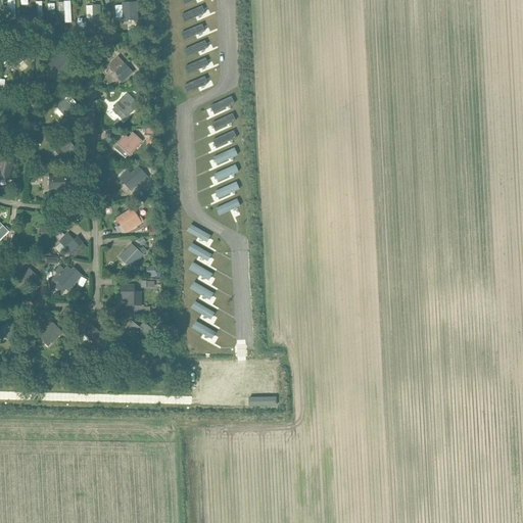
[(30,18),(42,18),(42,1),(36,2),(36,4),(29,5),(30,18)]
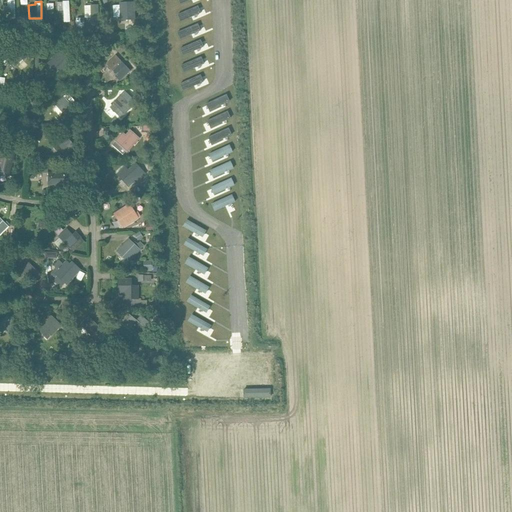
[(121,20),(135,19),(134,1),(119,2),(119,5),(113,5),(114,18),(120,18),(121,20)]
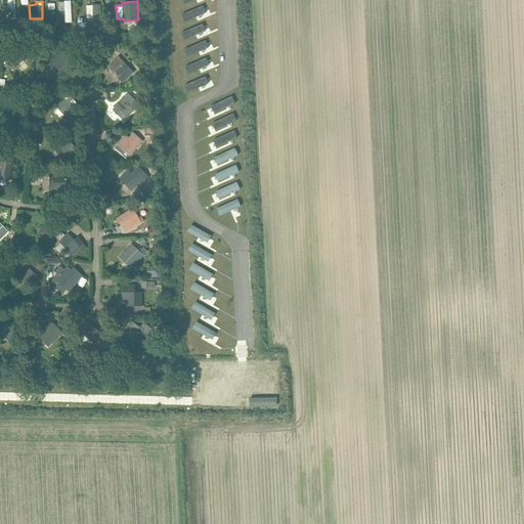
[(60,24),(72,23),(71,2),(59,3),(60,24)]
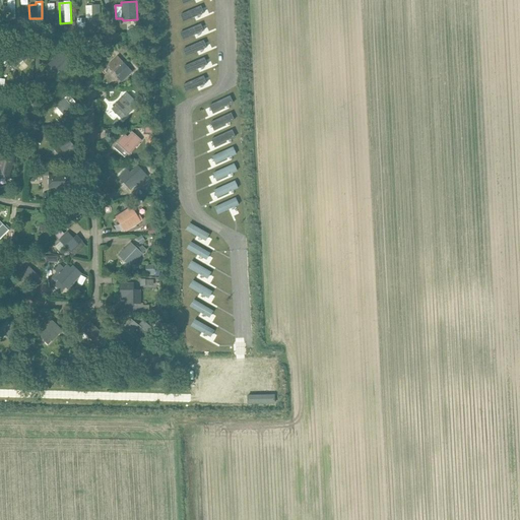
[(92,25),(101,25),(100,4),(86,5),(86,18),(92,18),(92,25)]
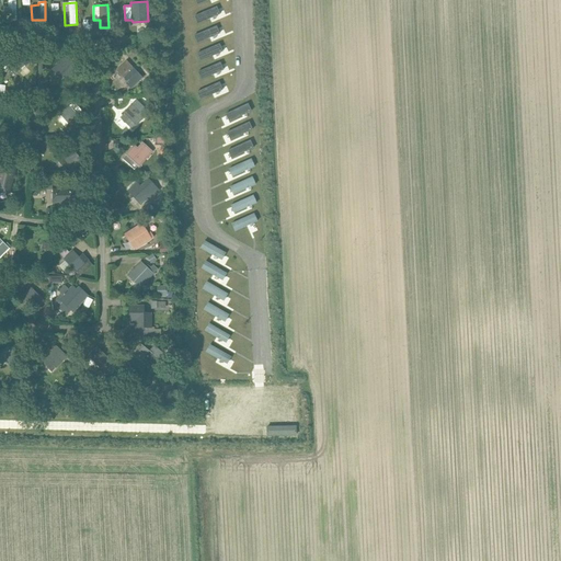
[(217,7),(194,16),(197,24),(220,14),(217,7)]
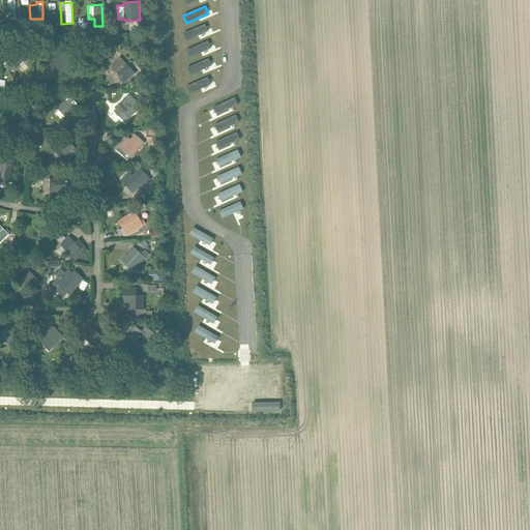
[(205,25),(183,34),(186,41),(208,32),(205,25)]
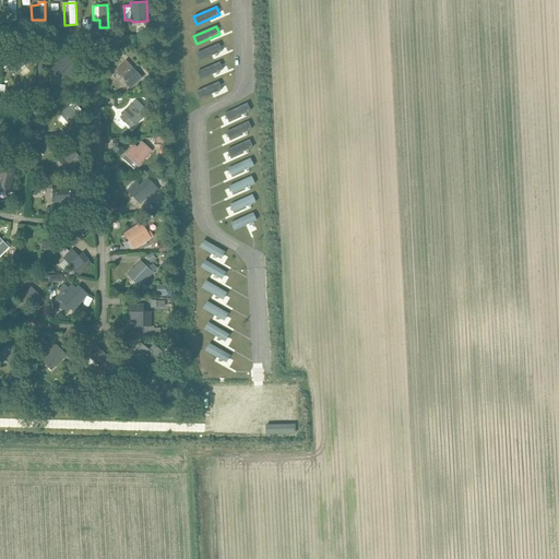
[(218,44),(197,54),(200,61),(222,51),(218,44)]
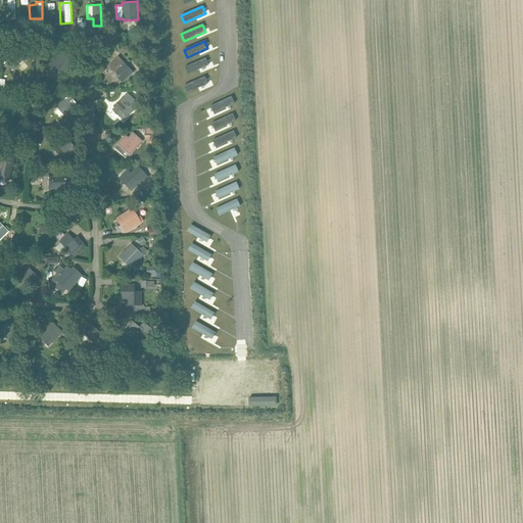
[(5,56),(0,60),(2,62),(1,62),(1,63),(2,64),(2,65),(3,66),(4,67),(5,67),(6,67),(7,67),(11,63),(15,67),(19,64),(20,65),(24,62),(22,61),(24,60),(25,62),(30,57),(21,48),(16,53),(12,48),(10,47),(6,51),(8,52),(4,55),(5,56)]
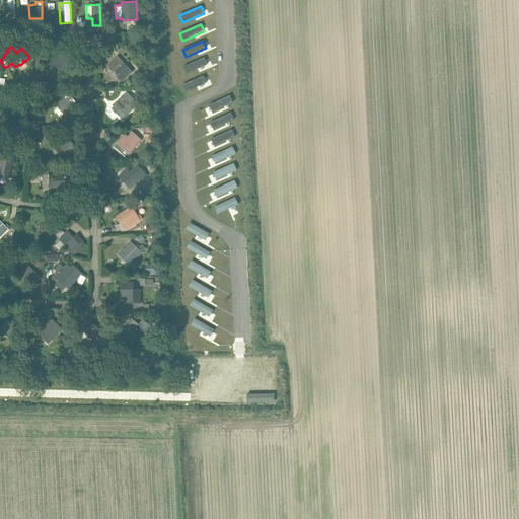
[(53,61),(48,65),(57,75),(60,72),(63,76),(78,63),(69,53),(66,56),(62,51),(52,60),(53,61)]
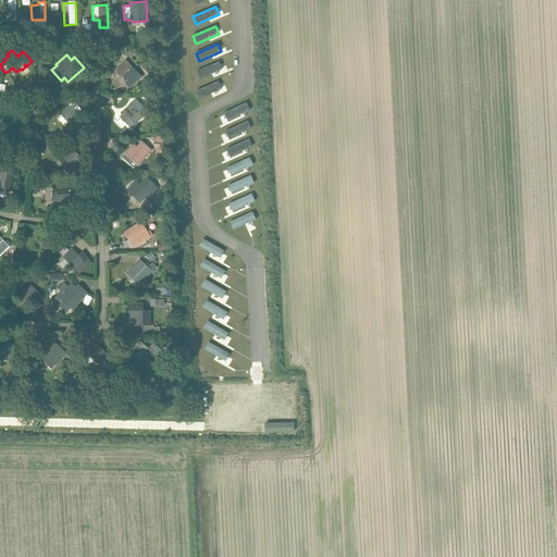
[(125,61),(115,71),(121,76),(126,82),(124,83),(130,88),(141,77),(131,66),(125,61)]
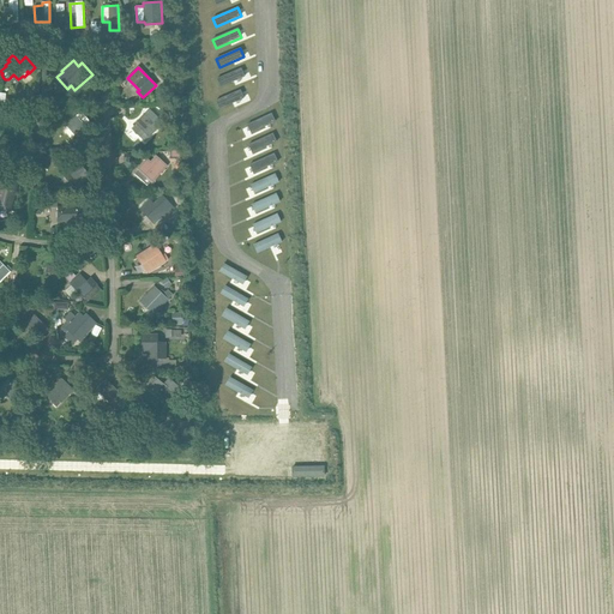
[(241,68),(217,79),(220,88),(245,77),(241,68)]
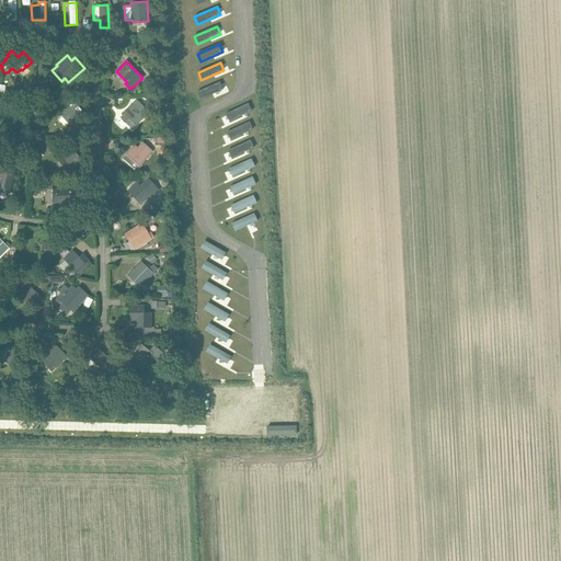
[(38,81),(37,92),(46,92),(47,81),(38,81)]
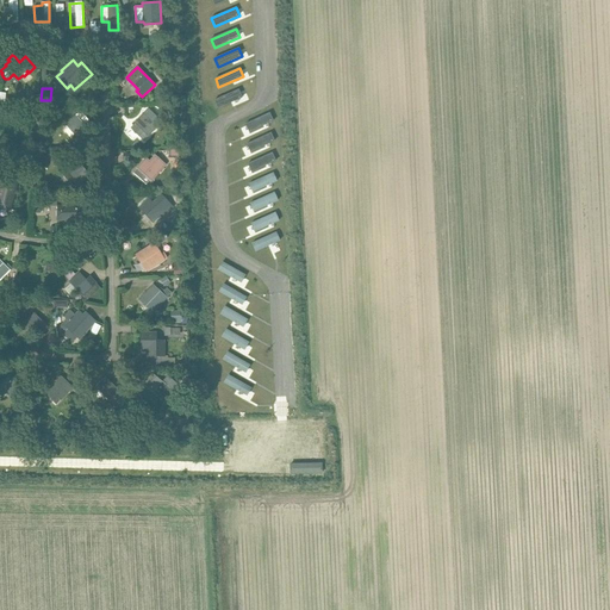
[(238,91),(215,100),(218,109),(242,99),(238,91)]
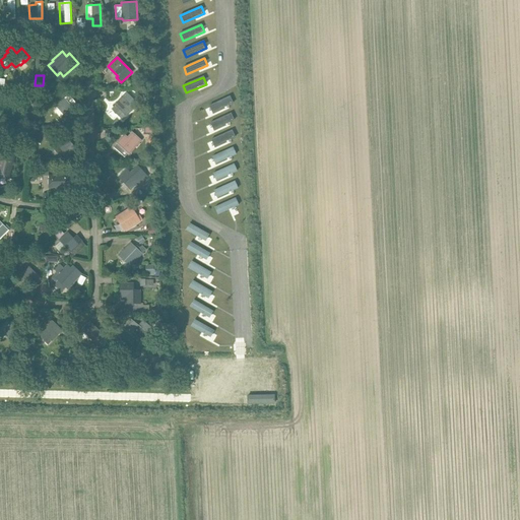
[(115,106),(111,110),(122,121),(137,105),(126,92),(114,106),(115,106)]
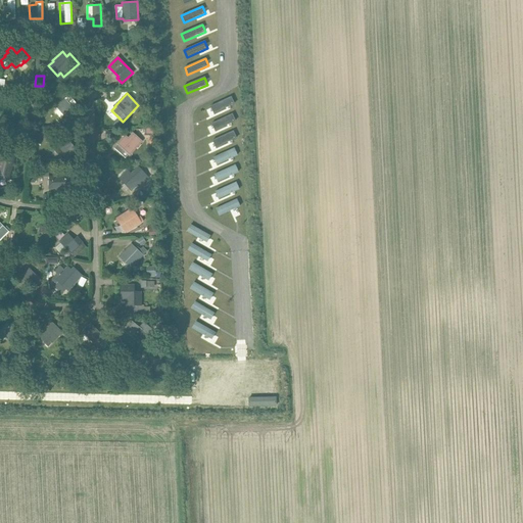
[(63,99),(56,106),(67,119),(69,116),(77,110),(80,107),(68,95),(63,99)]
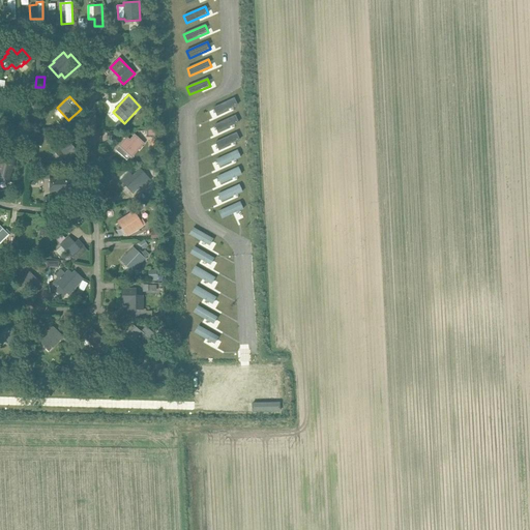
[(234,98),(213,109),(216,115),(237,106),(234,98)]
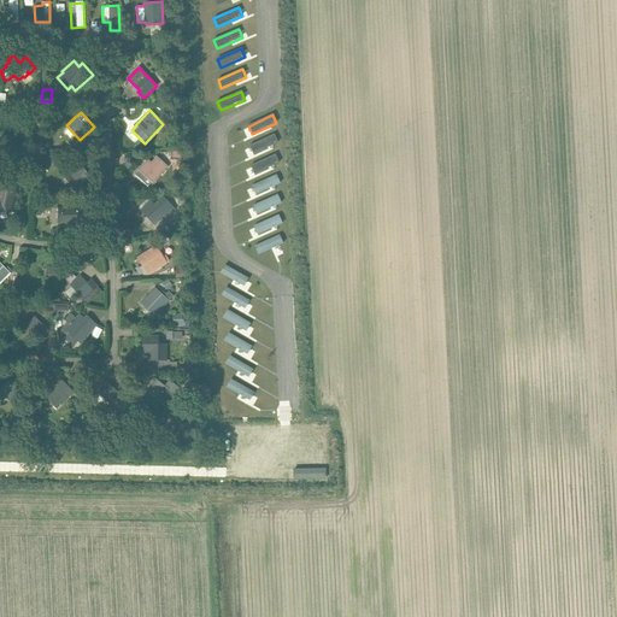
[(274,135),(250,146),(253,154),(277,144),(274,135)]
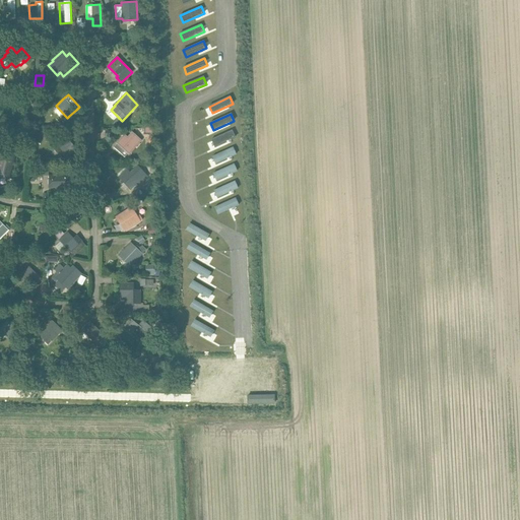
[(46,127),(40,132),(43,136),(49,131),(46,127)]
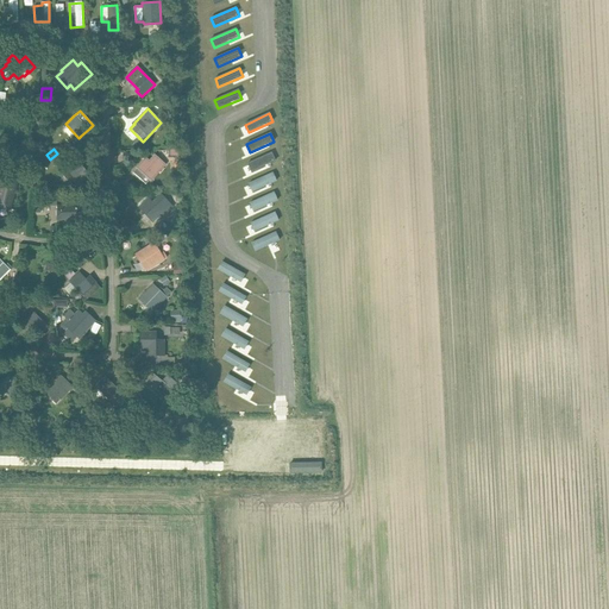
[(271,154),(248,164),(251,173),(275,162),(271,154)]
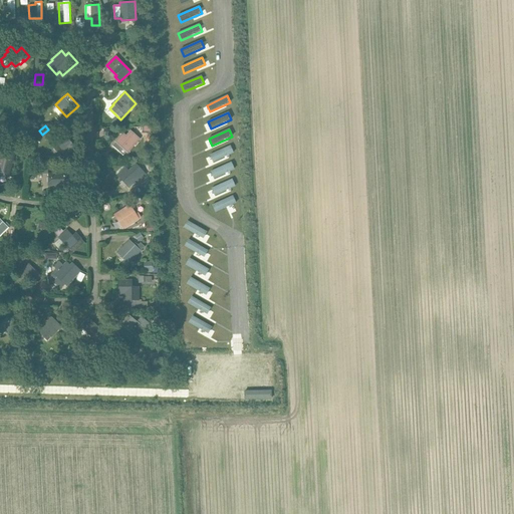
[(115,142),(112,146),(120,153),(123,149),(127,153),(137,143),(133,140),(131,142),(122,134),(115,142)]
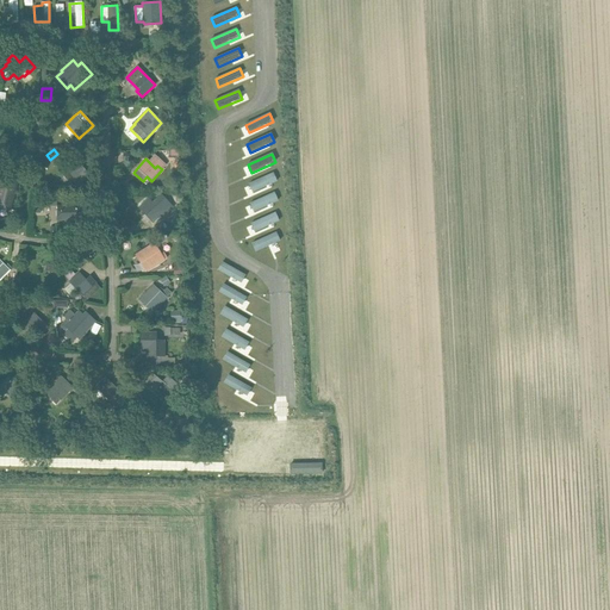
[(68,170),(63,174),(72,184),(75,180),(80,185),(81,186),(82,185),(81,184),(92,175),(88,170),(86,173),(76,162),(68,170)]
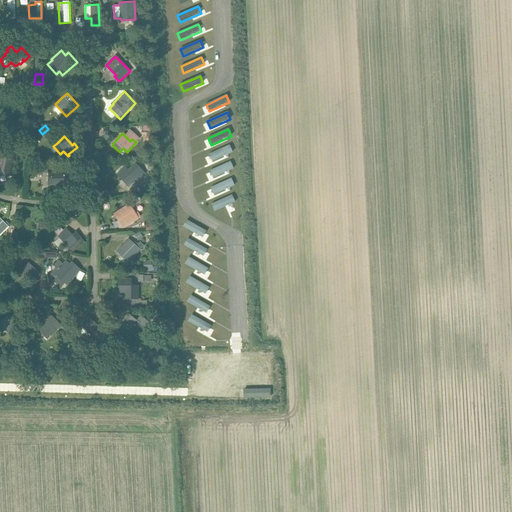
[(229,145),(209,155),(212,161),(232,152),(229,145)]
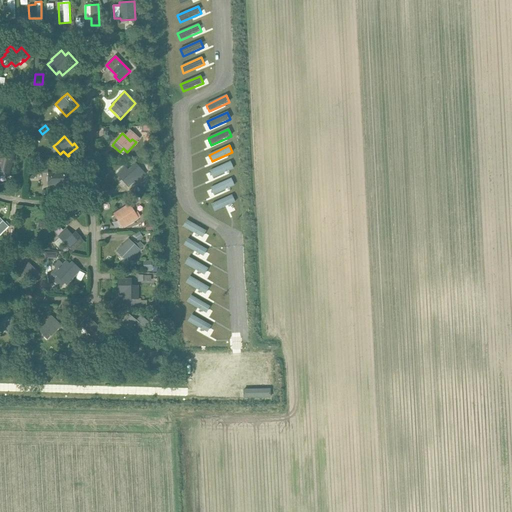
[(0,173),(9,176),(15,153),(0,150),(0,173)]
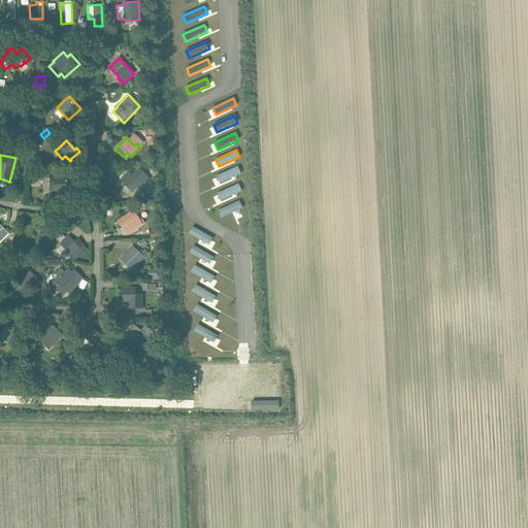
[(237,167),(217,176),(220,184),(240,174),(237,167)]
